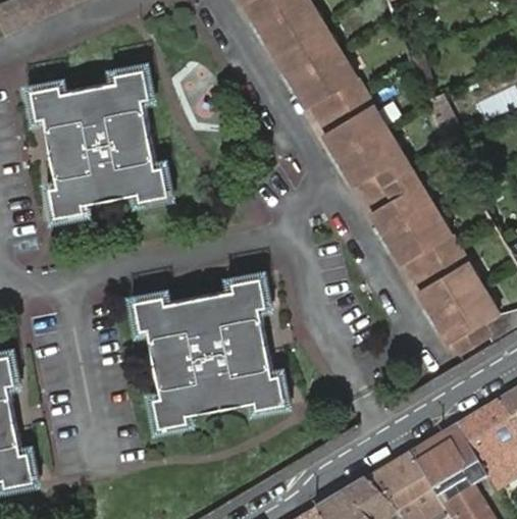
[(307,3),(305,0),(252,0),(243,6),(253,22),(257,19),(263,30),(307,3)]
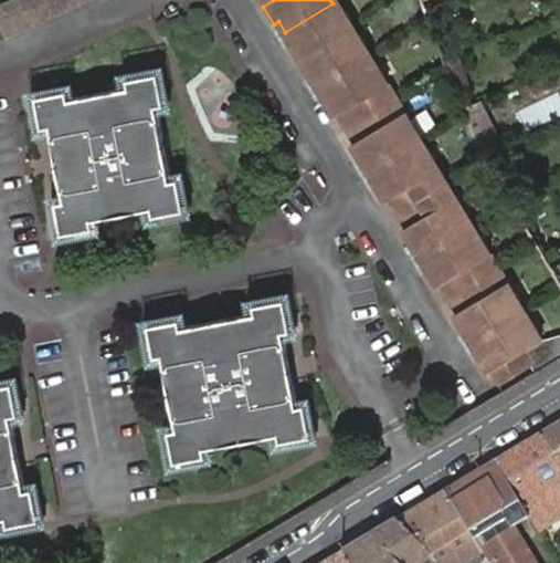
[(297,62),(349,31),(334,4),(333,3),(285,32),(291,42),(286,45),(297,62)]
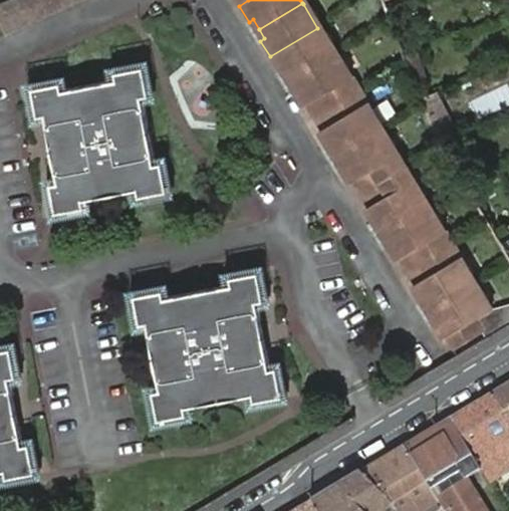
[(253,19),(249,22),(254,31),(259,29),(253,19)]
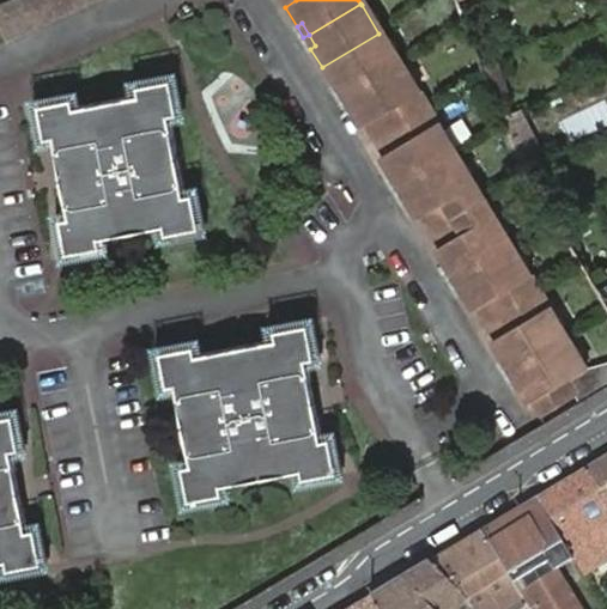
[(345,95),(398,64),(378,34),(322,67),(333,86),(339,84),(345,95)]
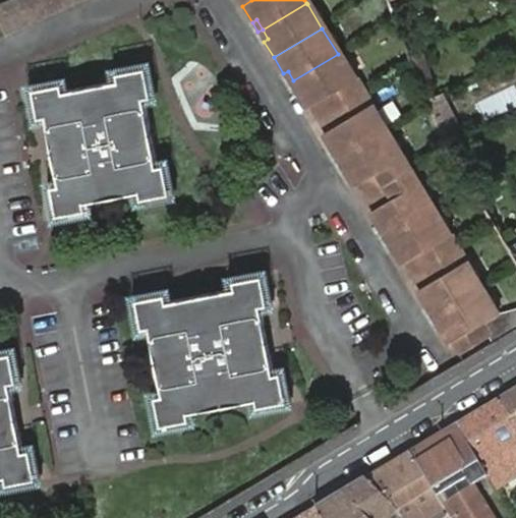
[(268,39),(263,30),(258,32),(264,42),(268,39)]
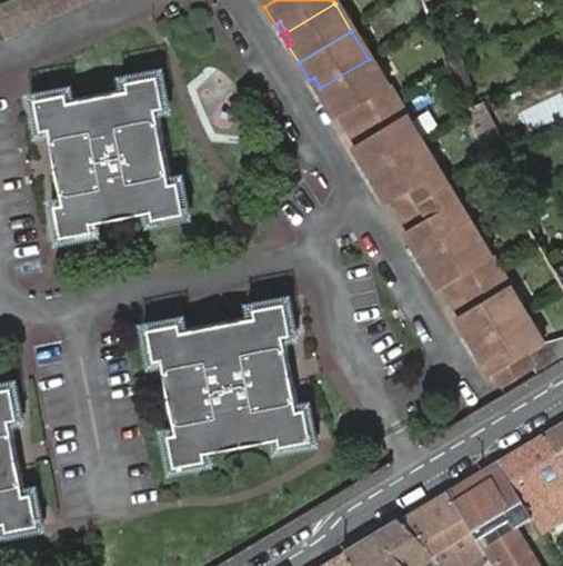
[(456,58),(441,62),(444,72),(452,93),(454,100),(465,96),(460,80),(463,79),(456,58)]
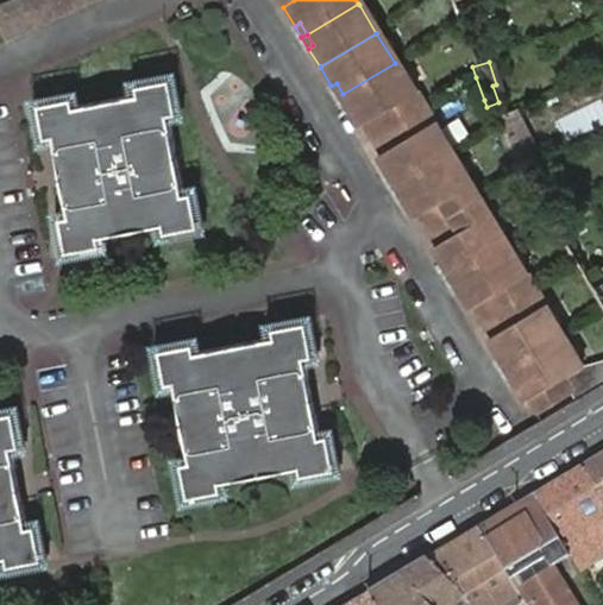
[(366,143),(422,108),(396,64),(395,63),(343,94),(350,105),(344,108),(356,128),(357,127),(366,143)]
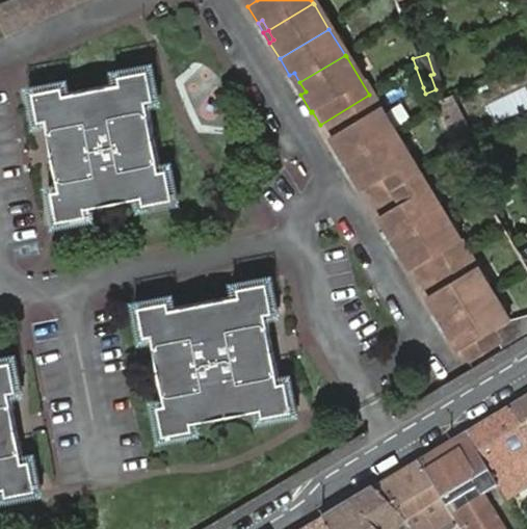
[(55,169),(53,173),(55,188),(56,191),(49,192),(54,221),(83,215),(82,209),(85,208),(136,199),(139,197),(140,205),(169,199),(164,170),(157,172),(156,168),(151,143),(149,129),(143,104),(142,102),(150,100),(145,72),(115,77),(117,84),(114,84),(63,95),(60,96),(58,88),(30,94),(35,122),(43,121),(43,124),(46,139),(50,141),(53,144),(54,146),(55,148),(57,151),(58,155),(58,158),(58,162),(58,164),(57,166),(55,169)]
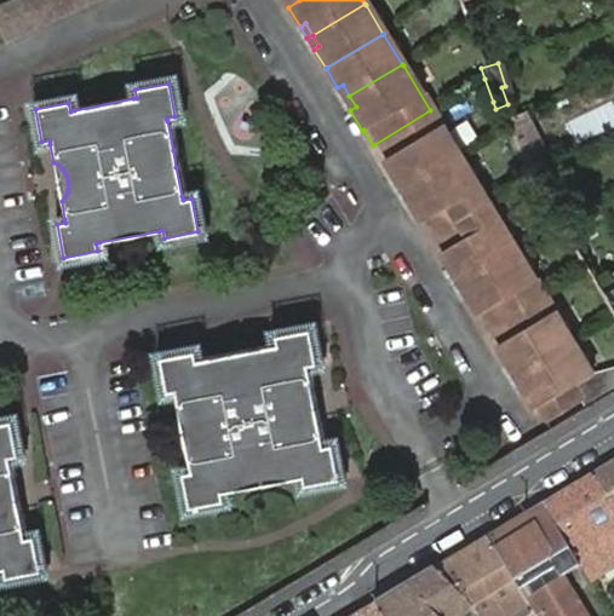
[(344,99),(349,96),(343,85),(337,87),(344,99)]
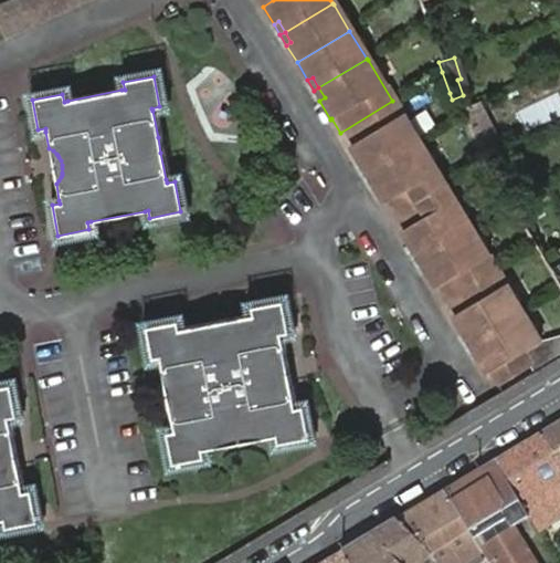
[(314,91),(319,101),(325,97),(318,87),(314,91)]
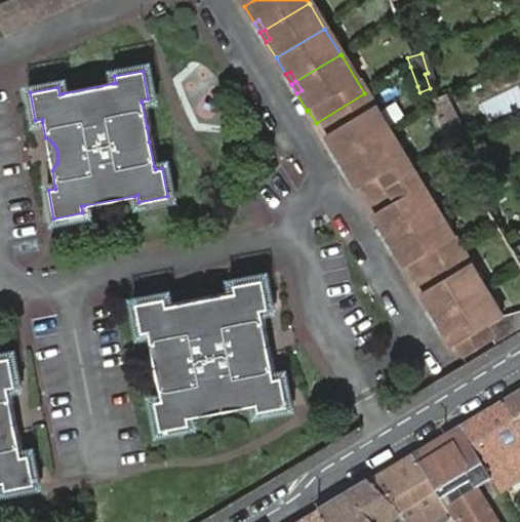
[(343,160),(388,132),(365,95),(364,93),(316,123),(324,135),(323,136),(332,153),(337,151),(343,160)]
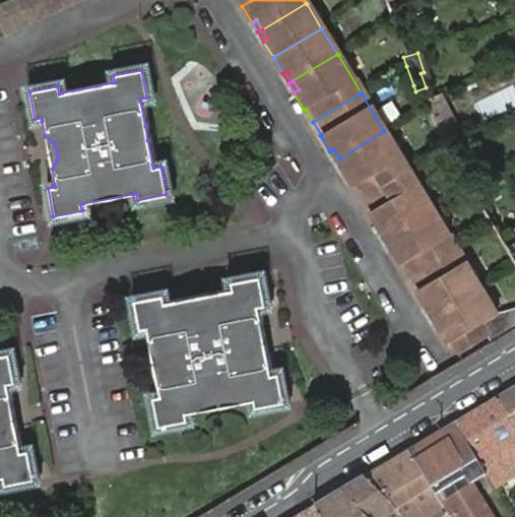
[(434,95),(419,101),(422,109),(425,120),(426,121),(442,148),(455,141),(434,95)]
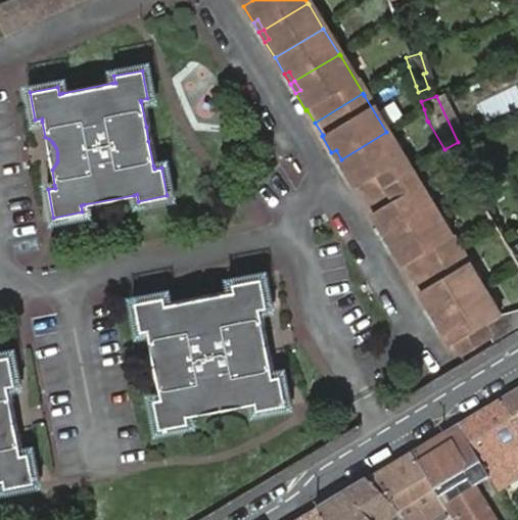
[(362,200),(410,172),(387,134),(386,132),(341,159),(347,169),(343,172),(354,189),(355,188),(362,200)]
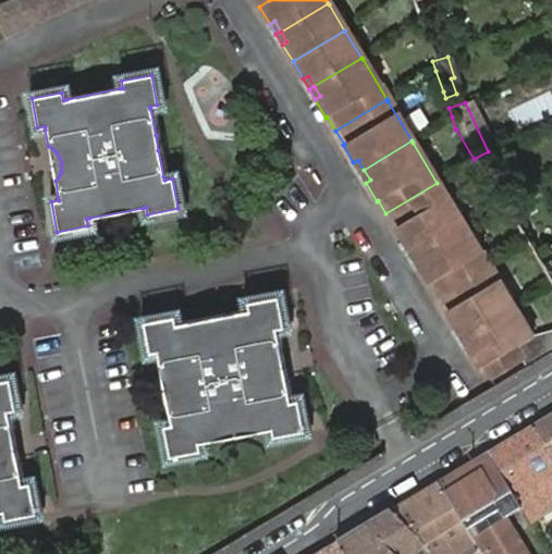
[(51,164),(56,181),(58,177),(60,174),(61,172),(61,170),(61,165),(61,162),(60,158),(58,155),(57,152),(56,151),(52,148),(48,146),(51,164)]
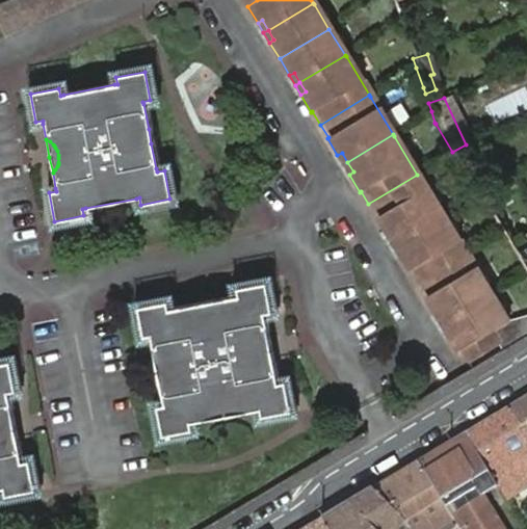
[(343,165),(347,162),(342,153),(337,155),(343,165)]
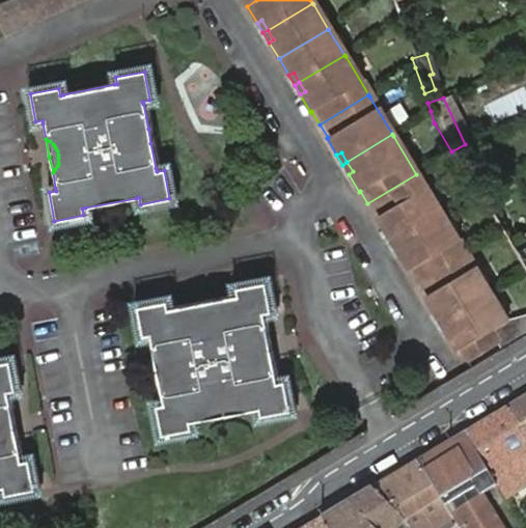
[(342,165),(349,174),(353,171),(347,162),(342,165)]
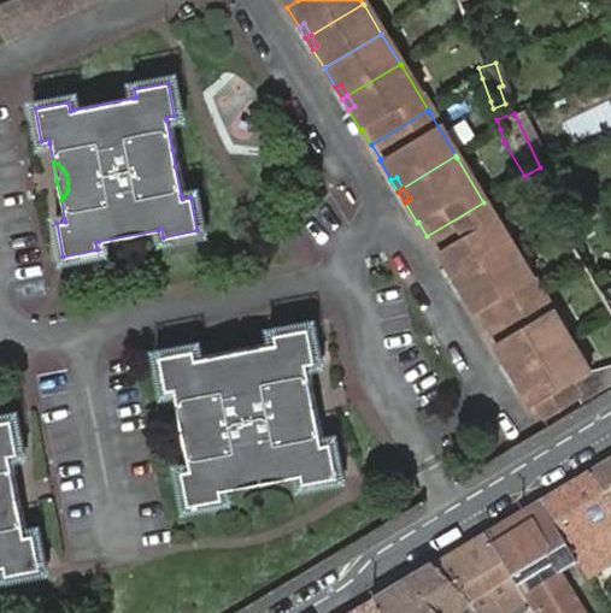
[(452,270),(459,281),(512,249),(485,205),(483,202),(427,236),(436,252),(435,253),(447,272),(452,270)]
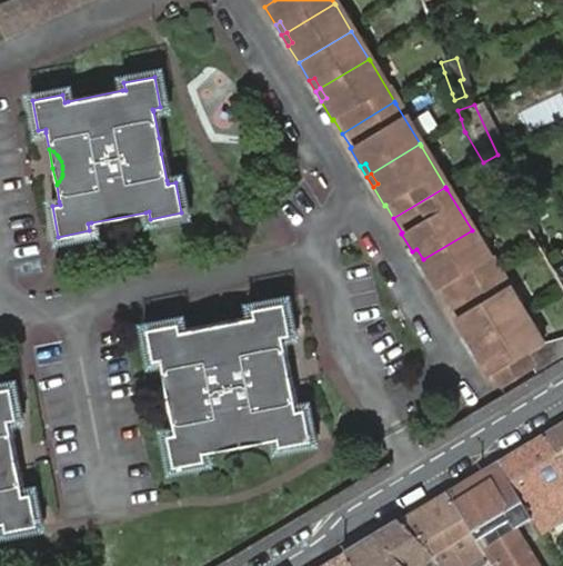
[(472,230),(423,259),(429,269),(424,272),(435,290),(436,290),(445,304),(498,272),(472,231),(472,230)]
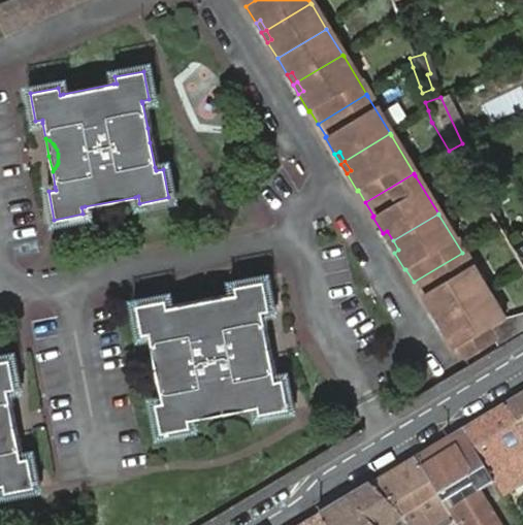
[(389,242),(393,240),(387,231),(383,233),(389,242)]
